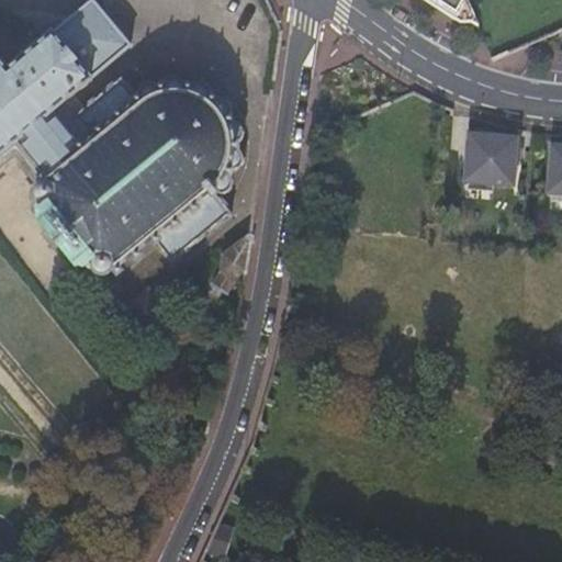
[(465,0),(434,0),(431,1),(457,18),(479,30),(465,0)]
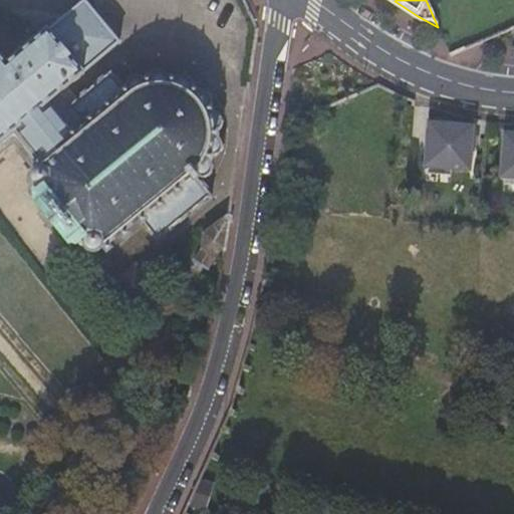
[(39,163),(72,136),(49,105),(58,97),(84,76),(83,75),(120,44),(84,2),(48,33),(47,32),(6,65),(0,58),(0,54),(0,55),(0,54),(0,145),(14,135),(39,163)]
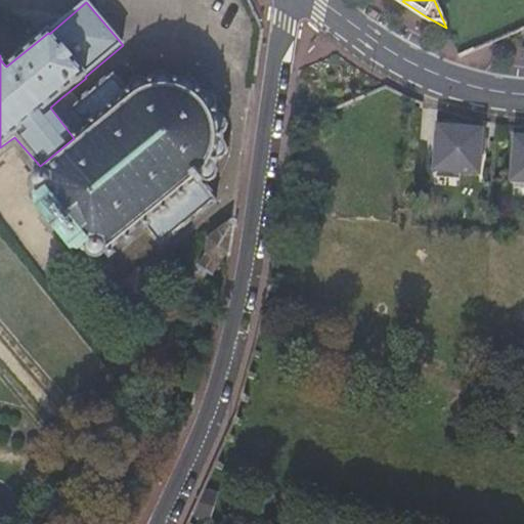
[(84,130),(74,138),(40,166),(36,170),(41,175),(39,176),(38,176),(36,177),(35,178),(34,179),(33,181),(33,182),(33,184),(33,185),(33,187),(33,188),(34,190),(35,191),(37,192),(35,193),(40,201),(38,202),(39,204),(38,206),(46,215),(53,216),(53,219),(54,222),(56,224),(58,227),(61,229),(63,230),(67,231),(64,239),(74,249),(75,249),(77,249),(79,248),(84,255),(87,253),(87,254),(88,255),(89,256),(91,257),(92,258),(94,258),(95,258),(97,258),(98,258),(99,257),(101,256),(102,255),(103,253),(104,252),(108,258),(113,255),(108,250),(122,238),(126,244),(130,241),(127,235),(140,223),(144,228),(146,228),(158,243),(157,243),(161,247),(165,244),(164,243),(177,231),(178,232),(182,229),(181,227),(193,218),(194,219),(200,215),(199,214),(212,203),(213,204),(218,201),(215,197),(214,198),(202,182),(203,182),(203,181),(204,182),(206,182),(207,182),(209,182),(210,182),(212,182),(214,181),(214,182),(218,178),(217,177),(217,176),(218,175),(218,173),(218,171),(218,169),(217,168),(216,167),(215,166),(215,165),(216,164),(216,163),(216,162),(217,161),(217,160),(218,160),(220,160),(221,160),(223,159),(224,158),(226,157),(227,156),(229,150),(228,150),(228,149),(228,147),(227,146),(226,144),(225,142),(224,142),(222,141),(221,140),(221,139),(221,137),(221,136),(221,135),(221,134),(223,133),(224,132),(225,131),(226,129),(227,128),(227,126),(228,126),(227,121),(226,121),(226,120),(225,119),(224,118),(222,117),(221,116),(219,116),(218,115),(216,116),(215,115),(215,114),(215,113),(215,112),(214,112),(214,111),(213,110),(214,110),(215,107),(215,106),(216,104),(216,102),(216,101),(215,99),(216,99),(213,95),(212,95),(210,93),(209,93),(207,93),(205,93),(204,93),(202,93),(200,95),(200,94),(199,93),(198,92),(197,92),(195,92),(195,91),(195,90),(195,88),(197,87),(195,85),(194,84),(194,82),(193,81),(193,80),(189,78),(188,78),(187,78),(186,78),(184,78),(182,79),(181,79),(179,80),(178,82),(177,83),(176,83),(175,83),(174,83),(173,82),(172,82),(171,82),(171,81),(171,80),(170,78),(169,76),(168,75),(167,75),(165,74),(165,73),(160,72),(160,74),(159,74),(157,75),(156,75),(154,76),(154,78),(153,79),(151,81),(151,82),(150,83),(149,83),(148,83),(147,83),(146,83),(145,84),(144,83),(143,82),(142,81),(140,80),(138,80),(137,79),(135,79),(134,80),(132,81),(131,82),(130,83),(128,84),(128,86),(128,88),(127,89),(128,91),(128,93),(116,79),(117,79),(114,75),(108,79),(110,79),(96,90),(95,90),(91,94),(78,104),(74,107),(74,108),(73,110),(72,108),(69,112),(68,113),(71,115),(72,115),(84,130)]
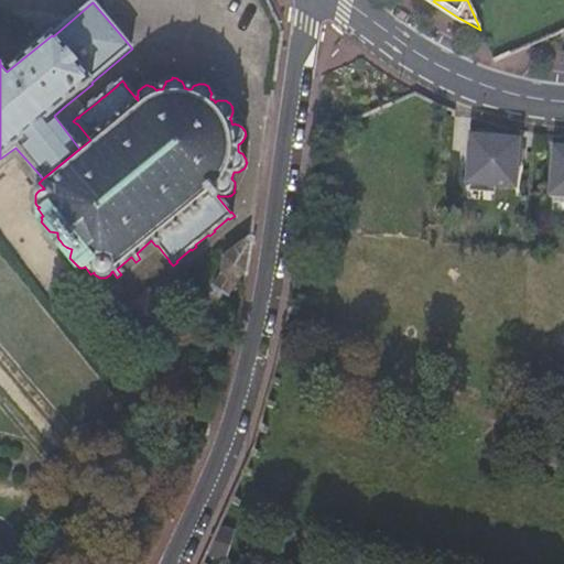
[(519,138),(469,133),(465,185),(516,187),(519,138)]
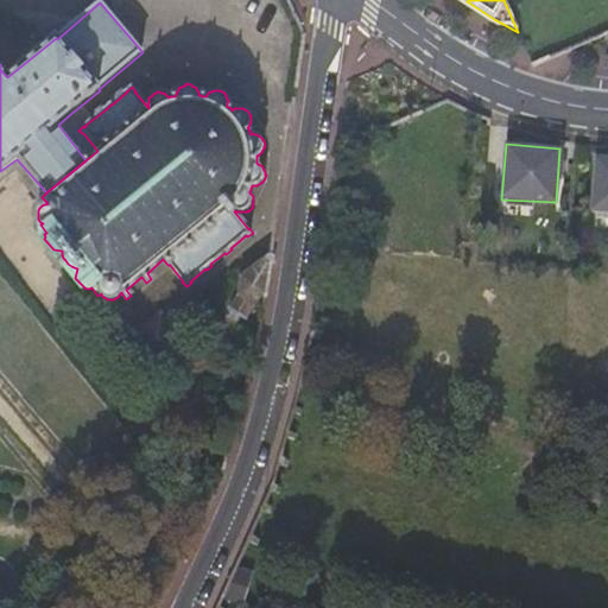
[(607,158),(594,158),(593,210),(607,213),(607,158)]
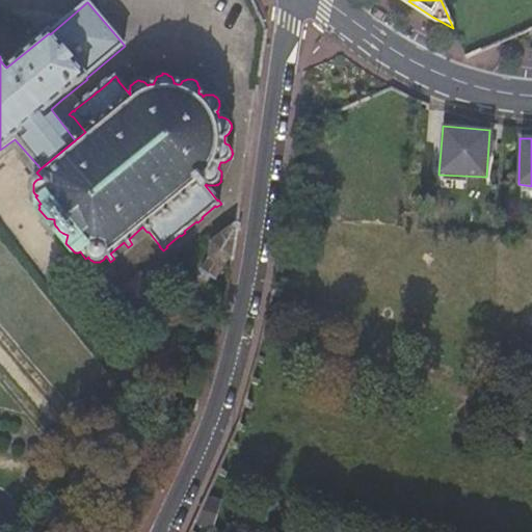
[(231,259),(234,260),(235,260),(240,224),(239,222),(237,221),(210,242),(208,259),(202,270),(216,278),(224,265),(231,259)]
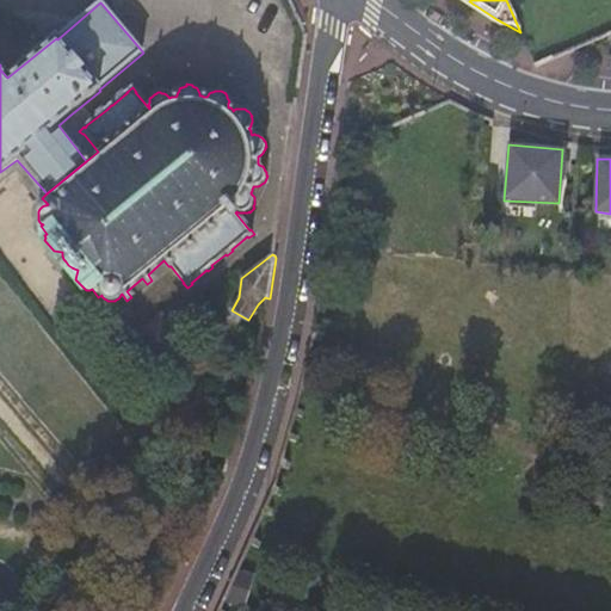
[(184,339),(162,314),(136,335),(159,362),(166,356),(173,365),(187,353),(178,344),(184,339)]
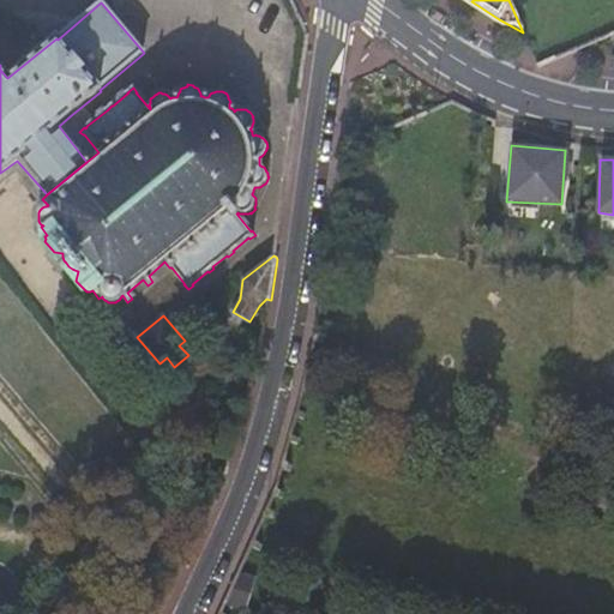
[(314,333),(314,341),(325,343),(326,335),(314,333)]
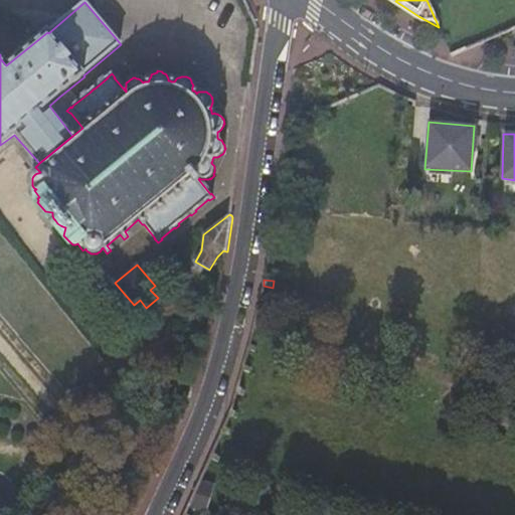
[(249,344),(247,350),(255,352),(258,346),(249,344)]
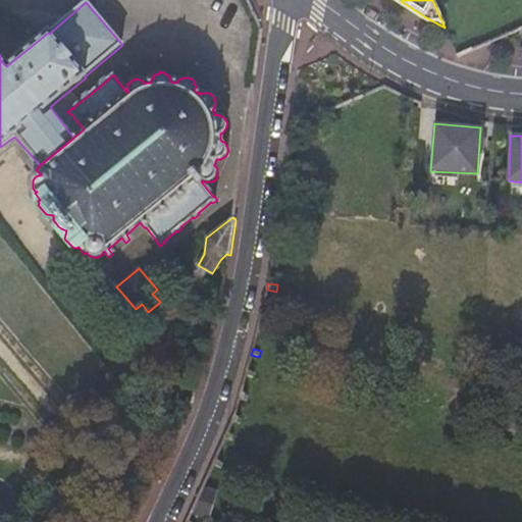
[(241,392),(239,399),(248,401),(250,396),(241,392)]
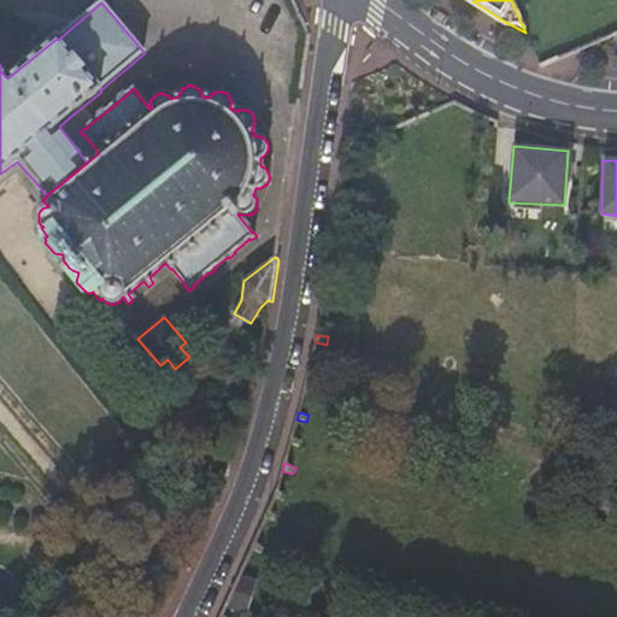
[(276,492),(274,498),(283,501),(286,495),(276,492)]
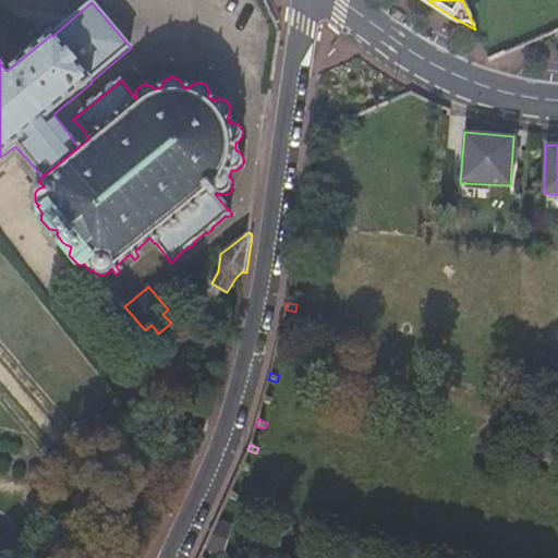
[(242,462),(240,468),(250,472),(252,466),(242,462)]
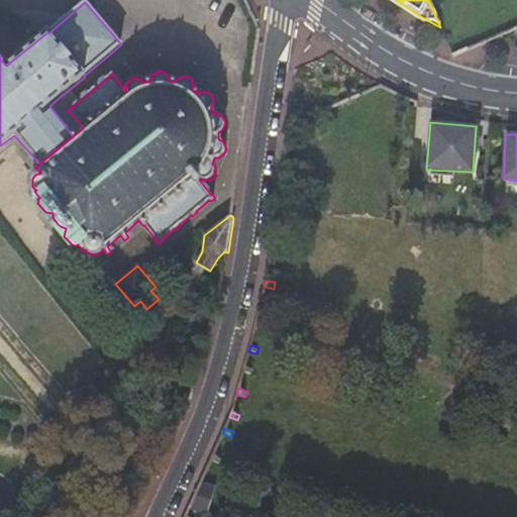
[(213,457),(211,461),(220,466),(222,459),(213,454),(211,456),(213,457)]
